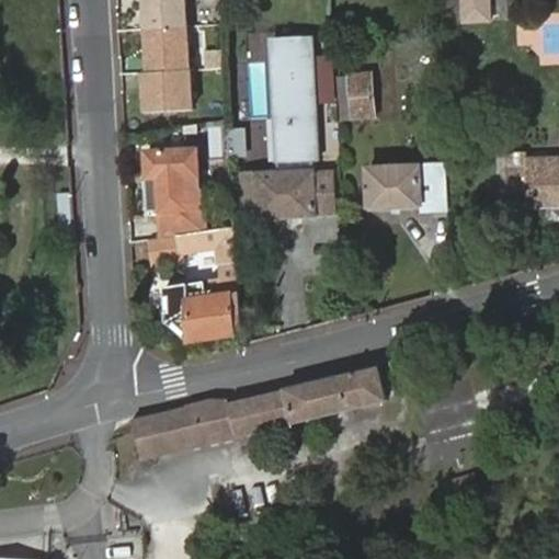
[(141,0),(147,71),(140,71),(143,110),(191,106),(183,0),(141,0)]
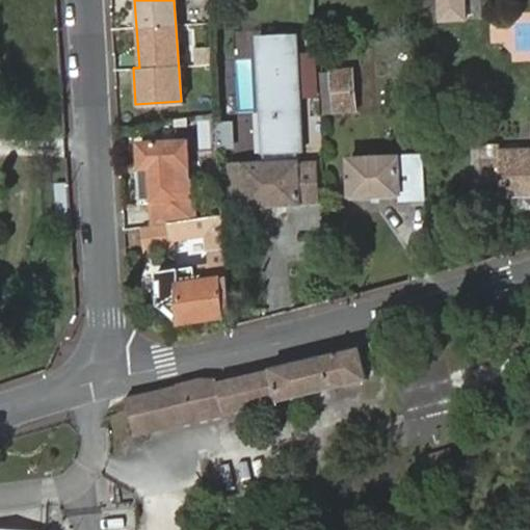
[(434,0),(435,21),(466,20),(464,0),(434,0)]
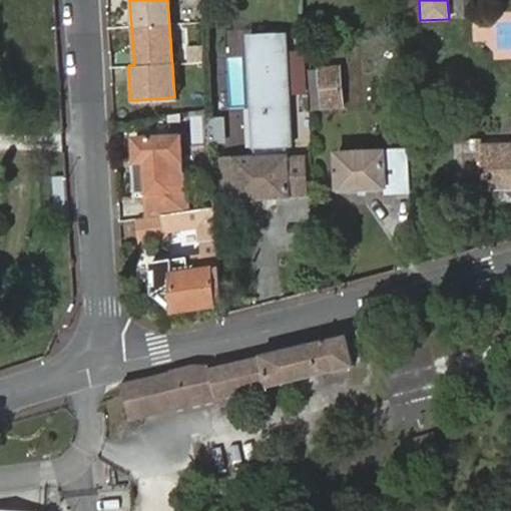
[(305,194),(303,152),(285,153),(285,145),(288,144),(282,38),(246,40),(252,146),(253,146),(254,154),(219,156),(221,196),(233,196),(233,198),(305,194)]
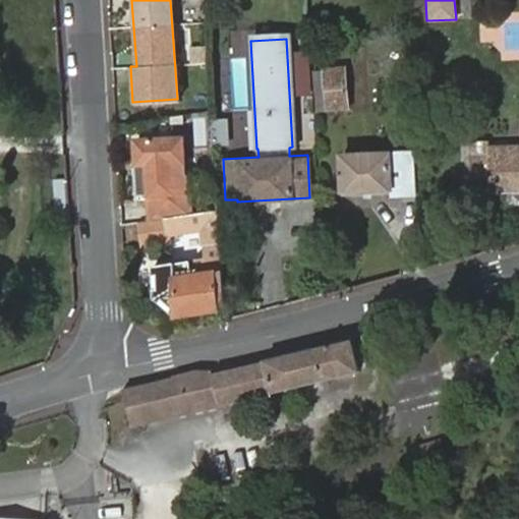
[(296,92),(313,91),(311,70),(311,62),(295,63),(296,92)]
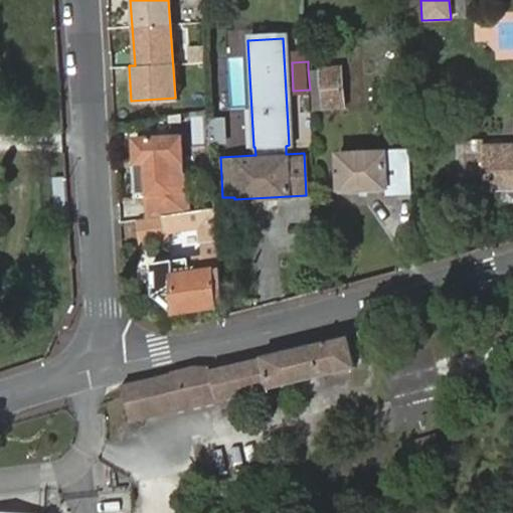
[(322,68),(324,103),(324,110),(345,108),(343,67),(322,68)]
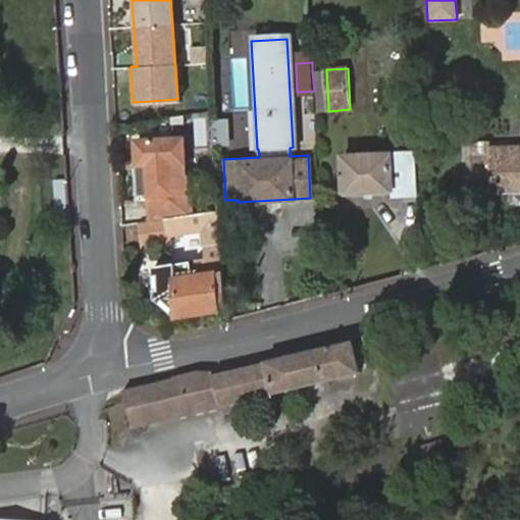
[(314,91),(315,105),(328,104),(326,69),(312,70),(314,91)]
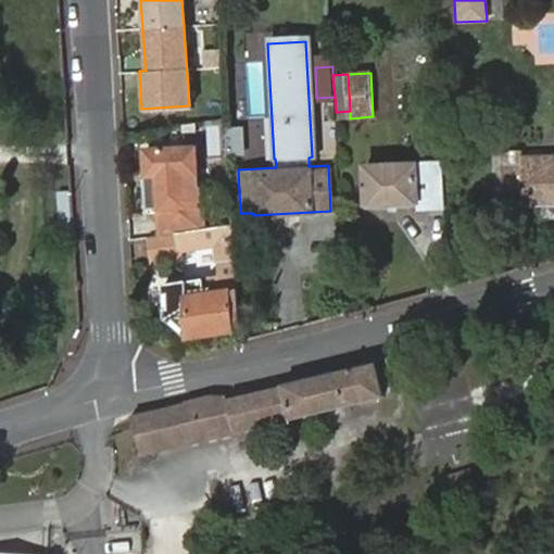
[(239,151),(238,129),(223,129),(224,151),(239,151)]
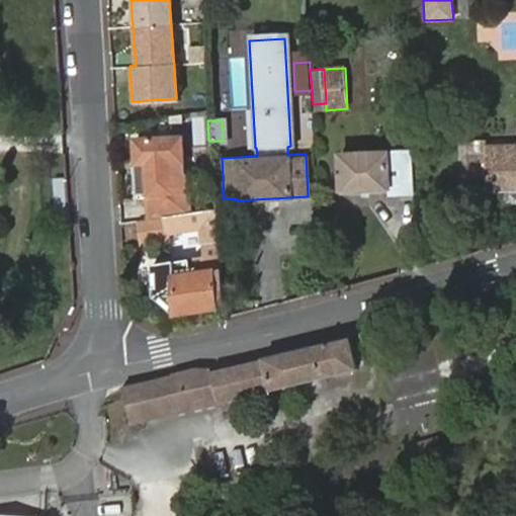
[(146,163),(146,220),(185,212),(182,176),(179,138),(134,139),(135,164),(146,163)]
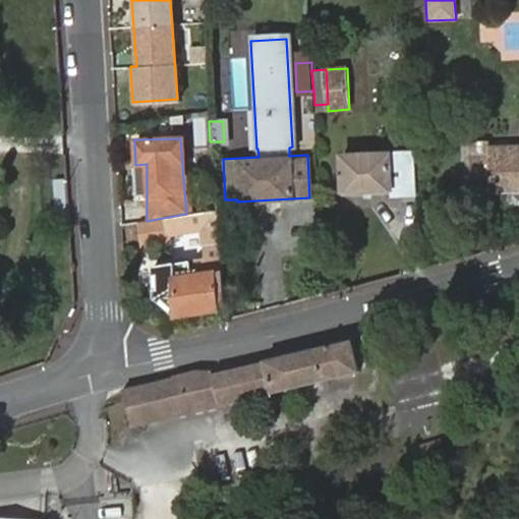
[(518,140),(486,141),(486,153),(518,151),(518,140)]
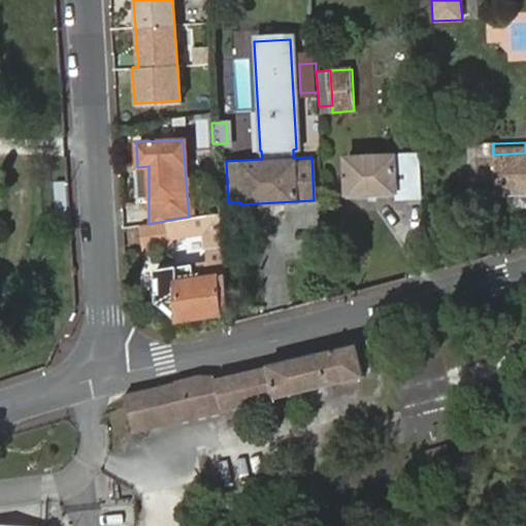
[(525,153),(493,155),(493,143),(475,144),(477,192),(493,190),(493,195),(510,194),(525,192),(525,153)]
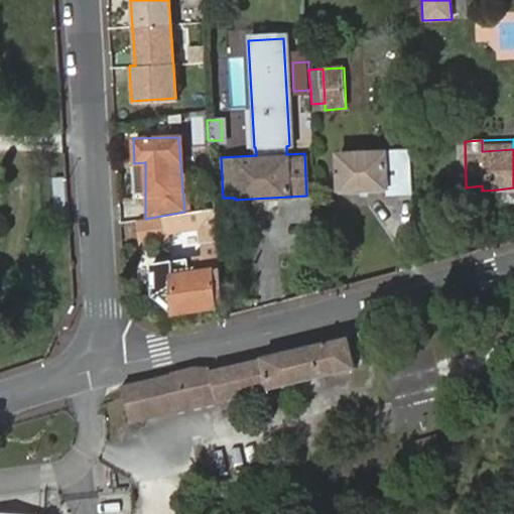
[(341,191),(388,189),(388,194),(410,194),(408,150),(339,153),(341,191)]
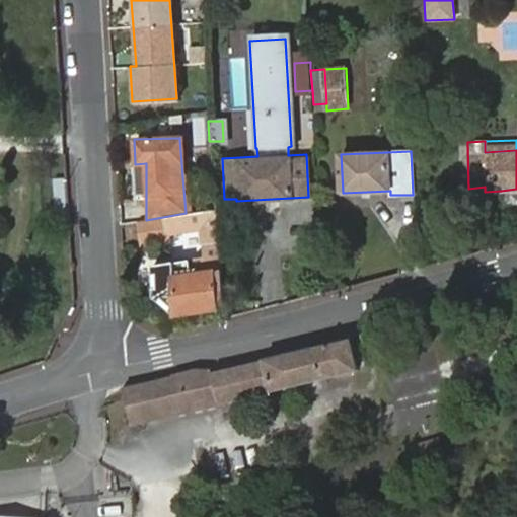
[(56,226),(69,225),(66,175),(53,176),(56,226)]
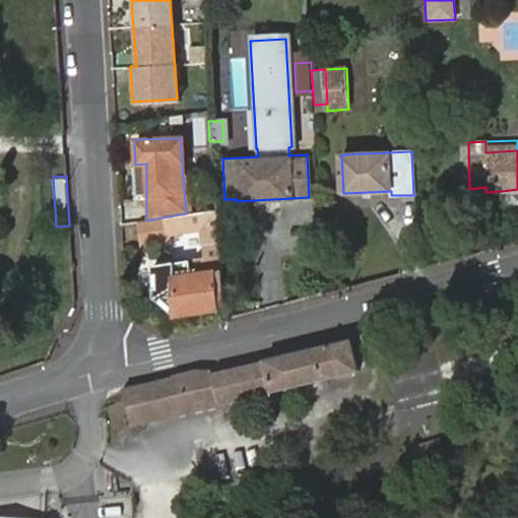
[(517,189),(502,191),(503,202),(517,201),(517,189)]
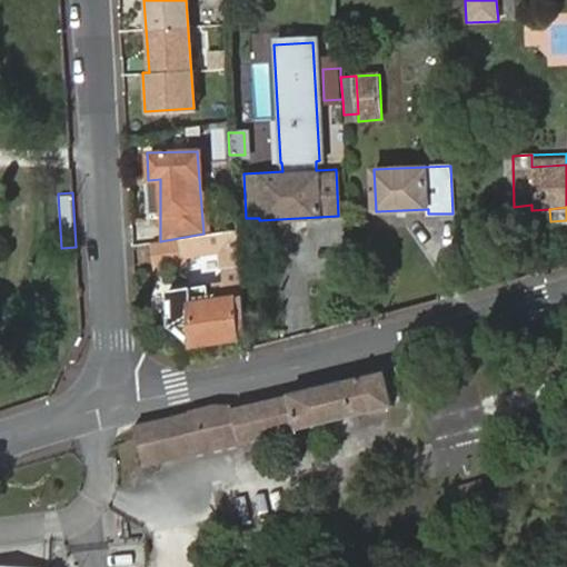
[(190,346),(236,341),(234,320),(244,319),(237,234),(198,237),(180,239),(182,259),(219,255),(222,289),(231,288),(234,302),(206,305),(205,291),(165,295),(166,327),(190,346)]
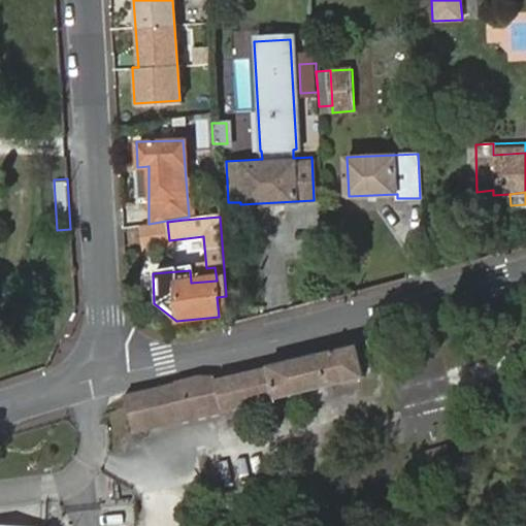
[(169,240),(167,222),(149,224),(142,225),(145,241),(169,240)]
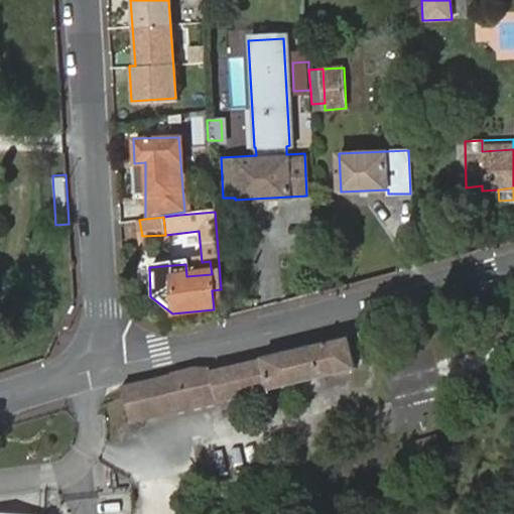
[(202,262),(185,264),(186,276),(212,274),(210,261),(202,262)]
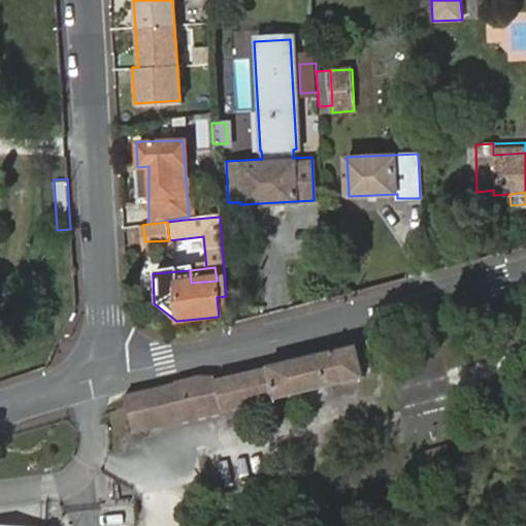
[(219,317),(228,317),(226,296),(217,297),(219,317)]
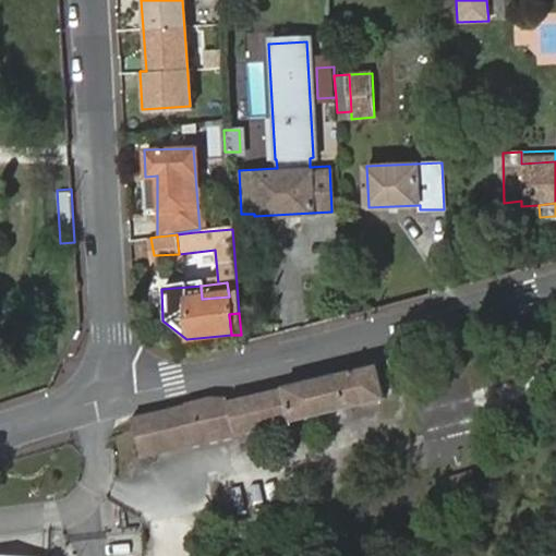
[(129,414),(133,434),(137,455),(384,395),(376,364),(226,399),(208,396),(129,414)]
